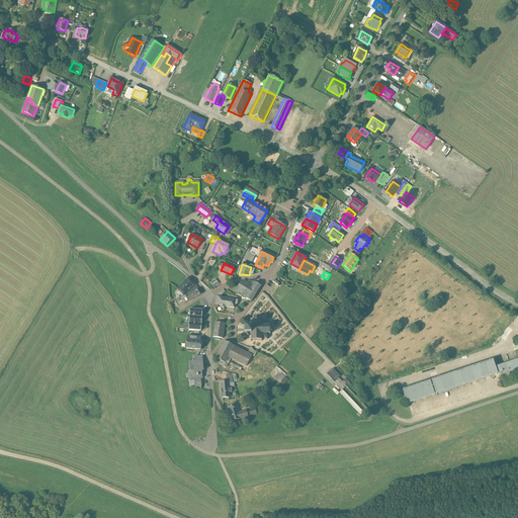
[(195,285),(188,278),(178,289),(184,295),(195,285)]
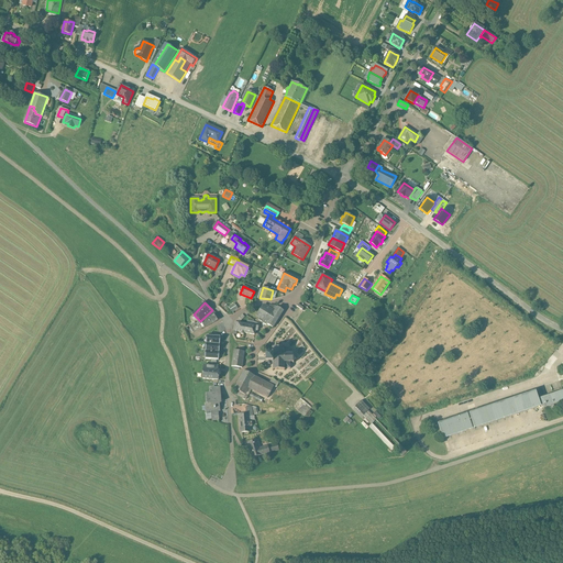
[(234,304),(229,307),(232,312),(238,309),(234,304)]
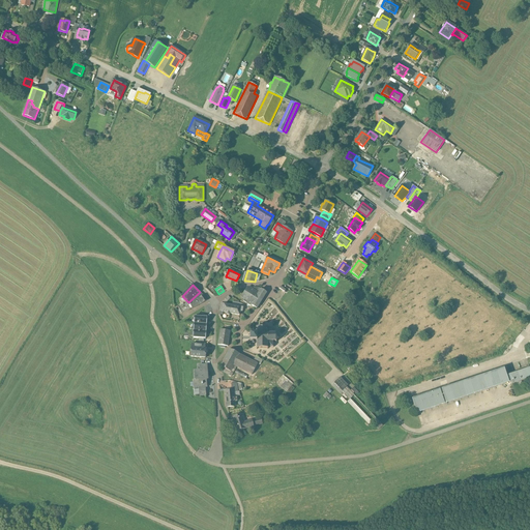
[(252,289),(249,288),(247,288),(241,297),(244,299),(243,301),(247,303),(247,304),(251,306),(252,305),(251,305),(261,289),(259,288),(254,287),(252,289)]
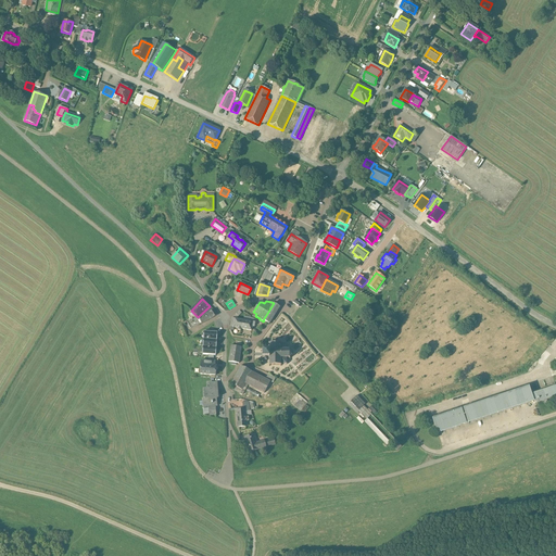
[(274,303),(263,320),(264,320),(269,324),(279,307),(274,303)]
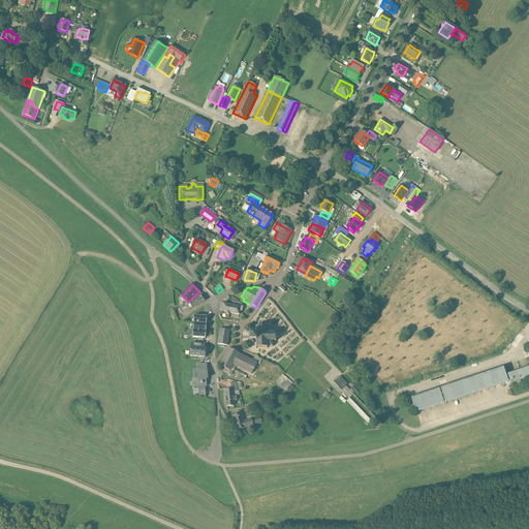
[(199,291),(188,302),(189,303),(196,300),(197,299),(204,294),(203,293),(203,294),(199,291)]
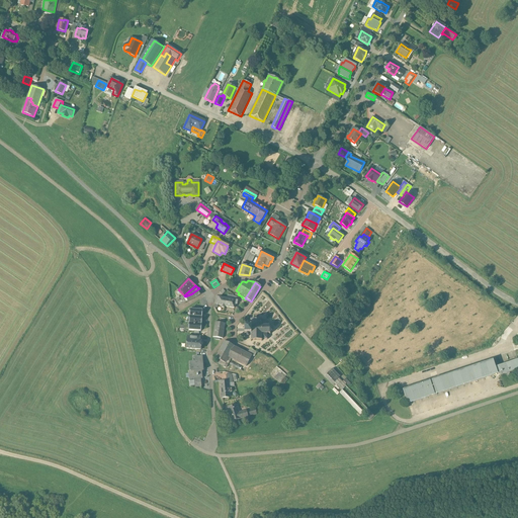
[(193,292),(192,293),(185,296),(181,297),(182,300),(185,300),(187,299),(188,301),(188,303),(202,293),(199,288),(193,292)]
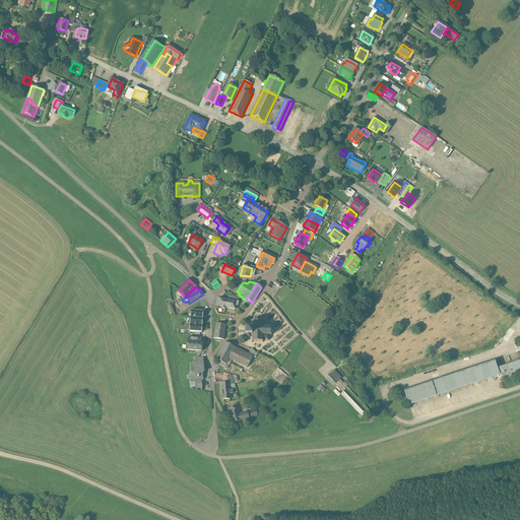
[(237,302),(217,298),(215,305),(218,307),(235,310),(237,302)]
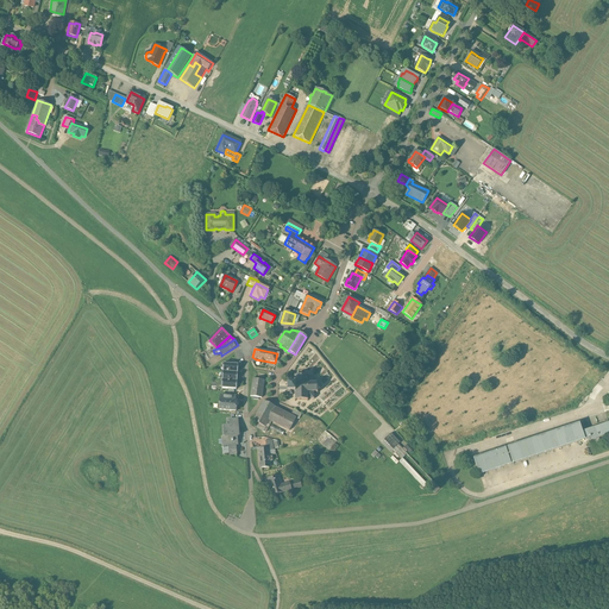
[(213,350),(205,353),(209,359),(219,356),(221,355),(220,352),(218,353),(214,353),(213,350)]
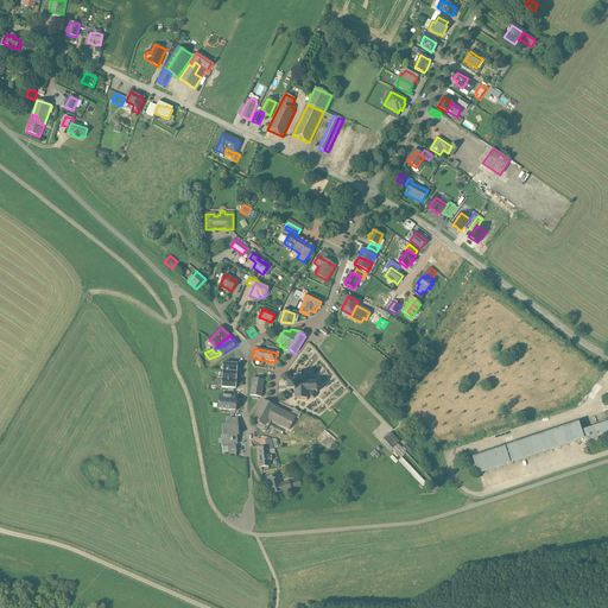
[(293,384),(286,384),(286,392),(290,392),(289,393),(290,394),(291,393),(292,393),(291,392),(293,392),(293,393),(295,393),(295,399),(293,400),(295,400),(296,399),(305,399),(306,400),(308,400),(306,398),(311,398),(314,399),(315,398),(314,397),(314,392),(316,392),(316,393),(317,392),(317,391),(318,390),(320,390),(321,388),(318,388),(318,386),(321,385),(320,384),(318,385),(317,382),(317,381),(316,381),(316,382),(306,382),(306,377),(308,375),(306,374),(305,375),(296,375),(295,374),(293,375),(295,377),(295,382),(293,382),(293,384)]
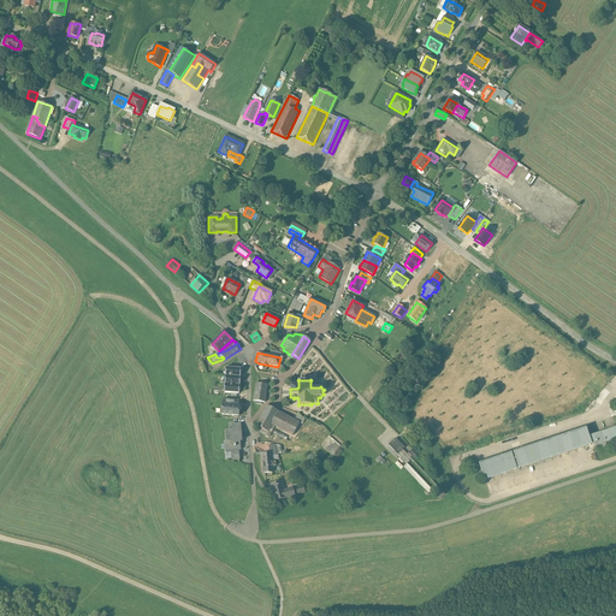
[(267,385),(256,383),(254,401),(255,401),(262,402),(265,402),(267,385)]
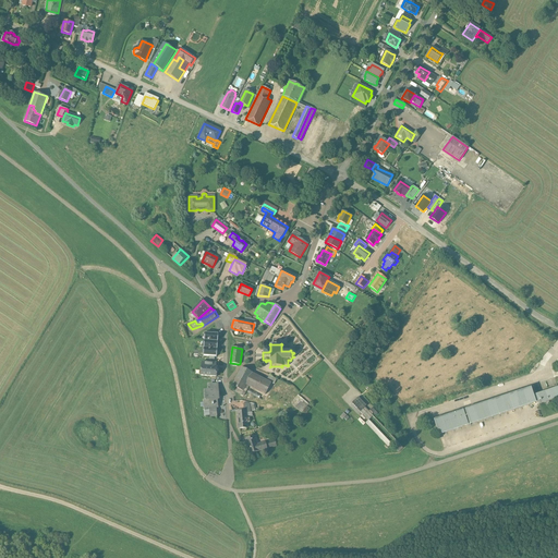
[(216,364),(202,363),(201,376),(216,377),(217,371),(218,371),(218,370),(218,368),(217,368),(216,367),(216,364)]
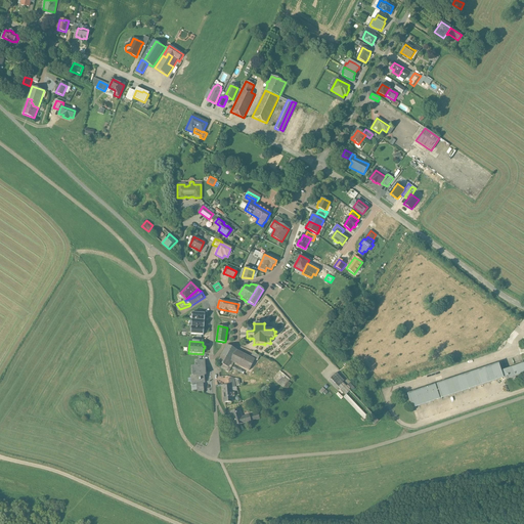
[(236,350),(226,344),(221,355),(231,360),(236,350)]
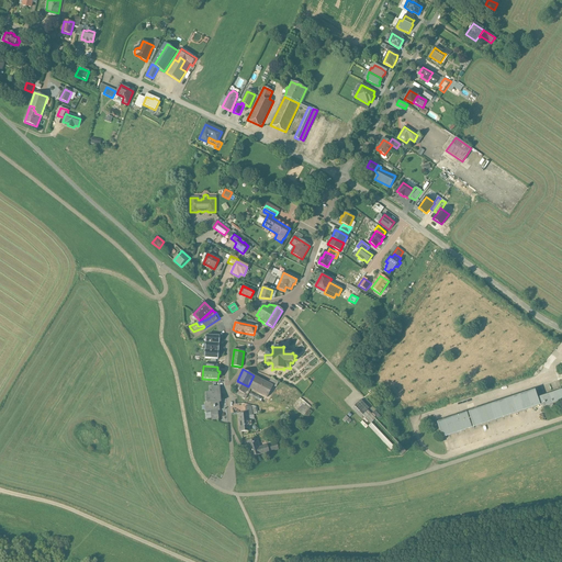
[(269,382),(254,375),(248,386),(267,396),(273,385),(269,382)]
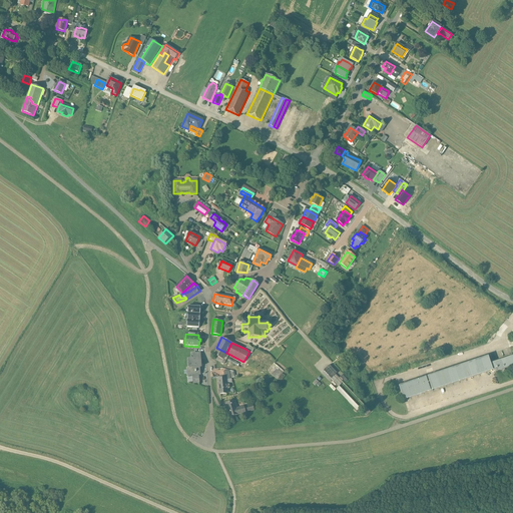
[(245,349),(249,352),(253,354),(255,349),(247,345),(245,349)]
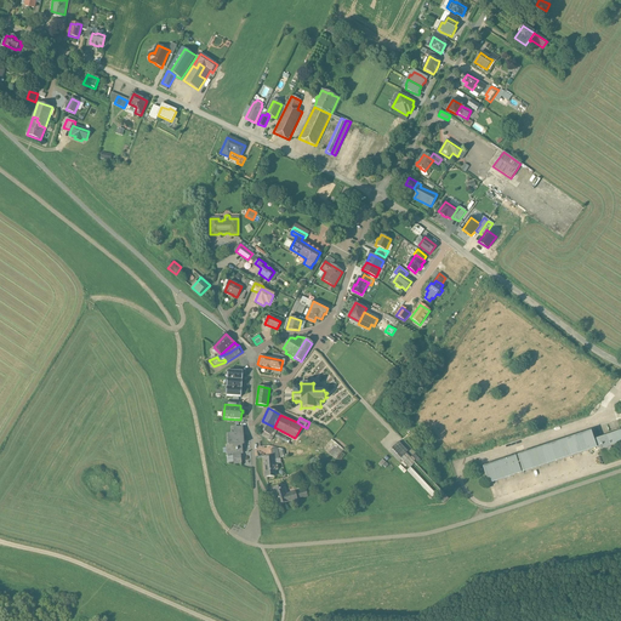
[(274,427),(262,421),(258,428),(262,431),(271,434),(274,427)]
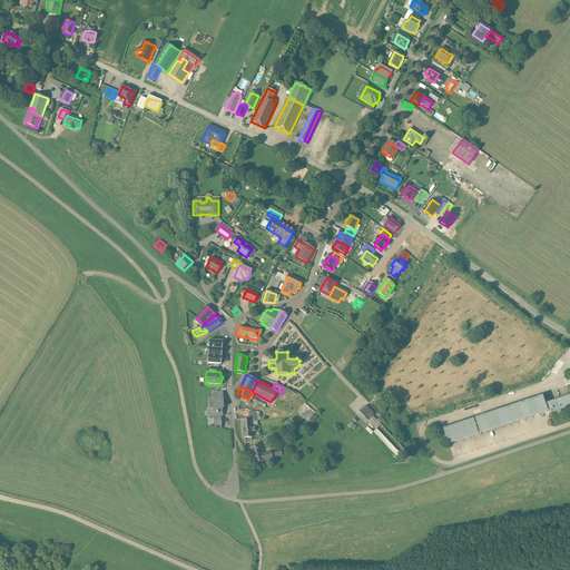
[(569,394),(544,404),(548,411),(551,410),(551,413),(569,406),(569,394)]
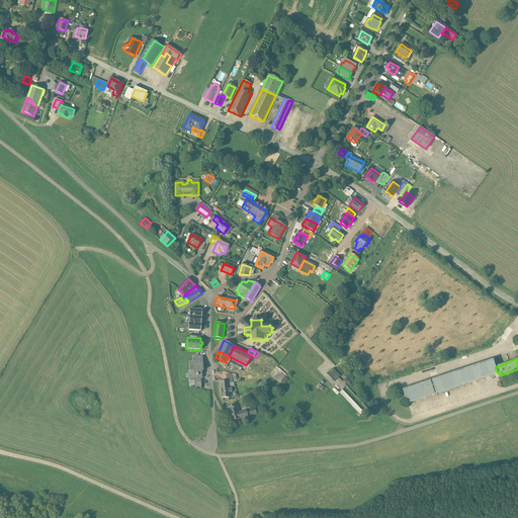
[(226,362),(219,359),(217,363),(227,367),(229,364),(226,362)]
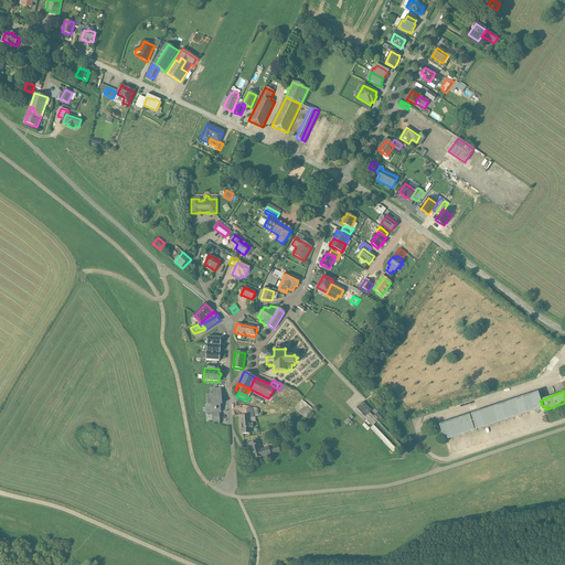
[(543,407),(540,401),(537,392),(471,414),(476,429),(543,407)]
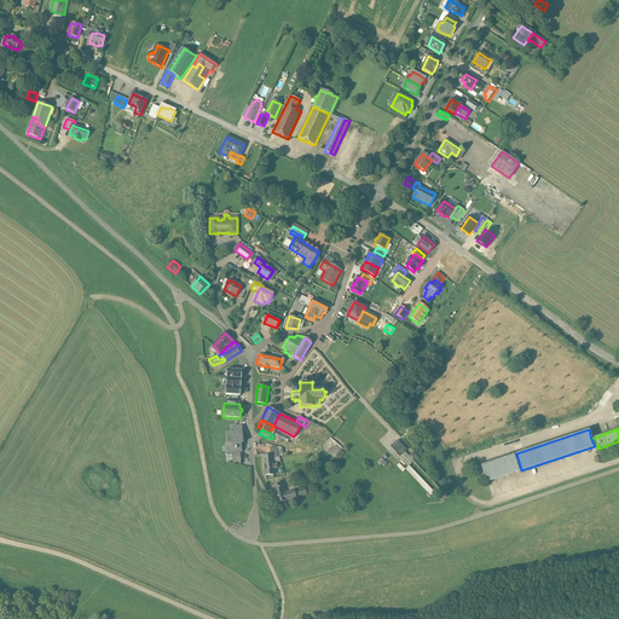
[(290,439),(276,431),(273,435),(288,443),(290,439)]
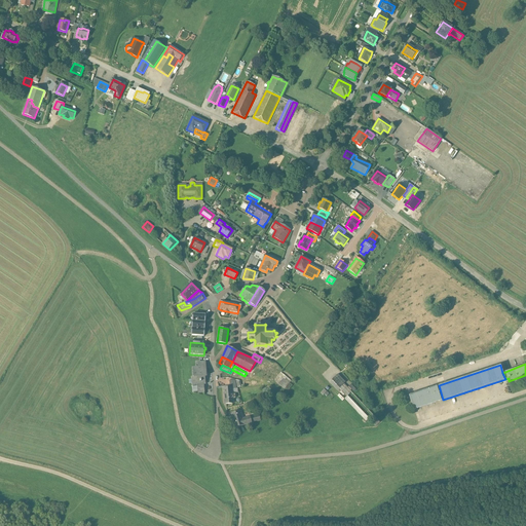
[(198,368),(193,368),(194,377),(192,377),(193,385),(198,385),(198,388),(204,387),(203,383),(205,383),(204,377),(207,377),(205,368),(198,368)]
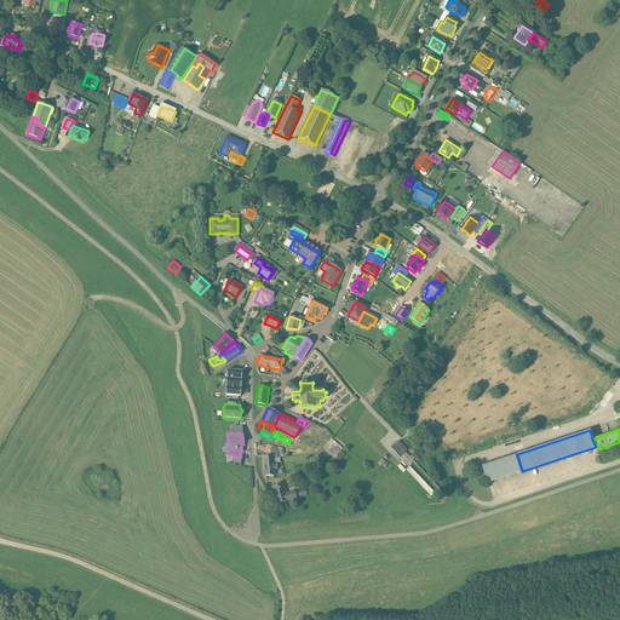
[(344,448),(331,438),(322,448),(336,459),(344,448)]
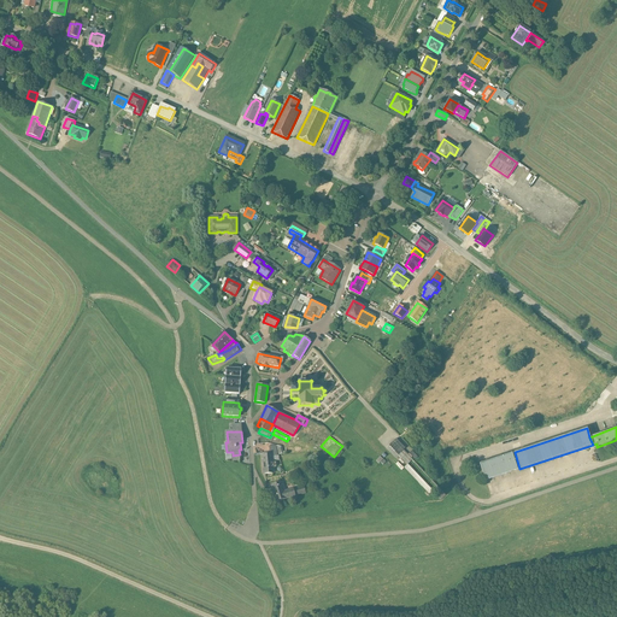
[(397,439),(389,446),(407,465),(412,460),(404,451),(405,448),(397,439)]
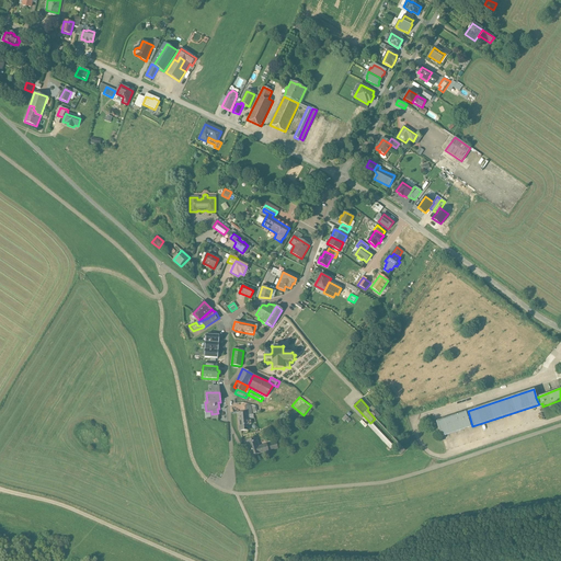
[(250,405),(244,405),(245,413),(248,413),(248,419),(254,419),(252,413),(250,405)]
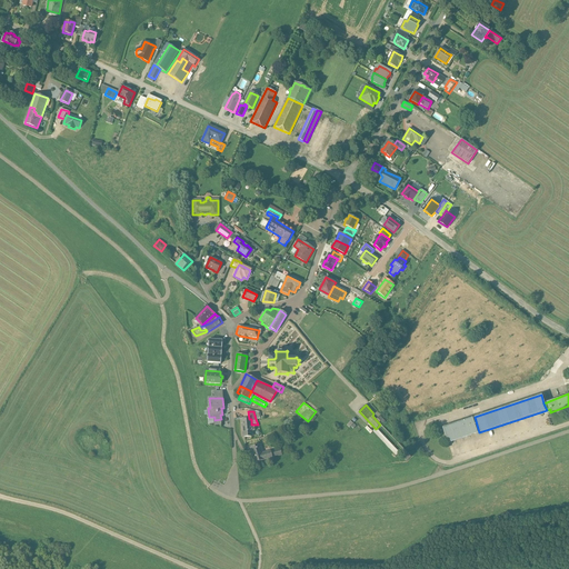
[(472,418),(442,428),(448,443),(478,433),(472,418)]
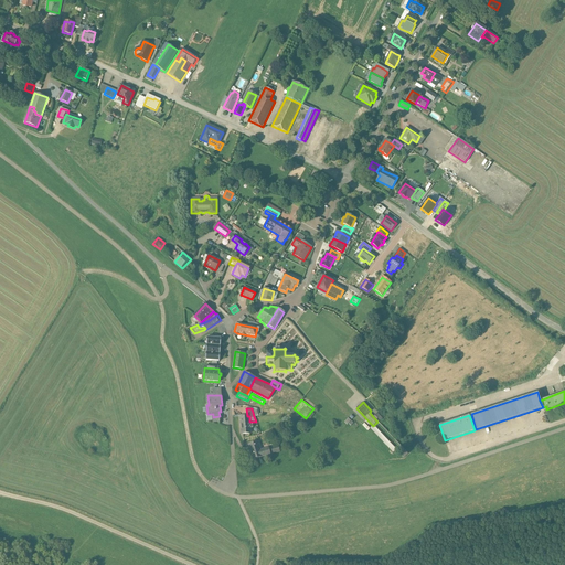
[(249,424),(241,425),(242,434),(251,433),(249,424)]
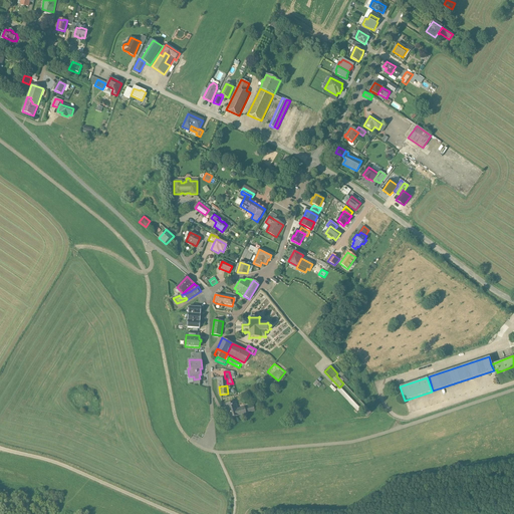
[(360,409),(339,388),(336,391),(357,412),(360,409)]
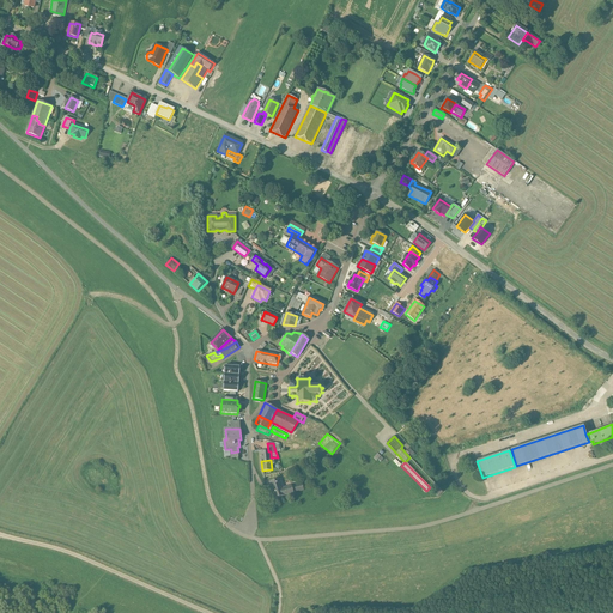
[(280,478),(268,481),(271,490),(280,487),(280,490),(284,489),(283,487),(280,478)]
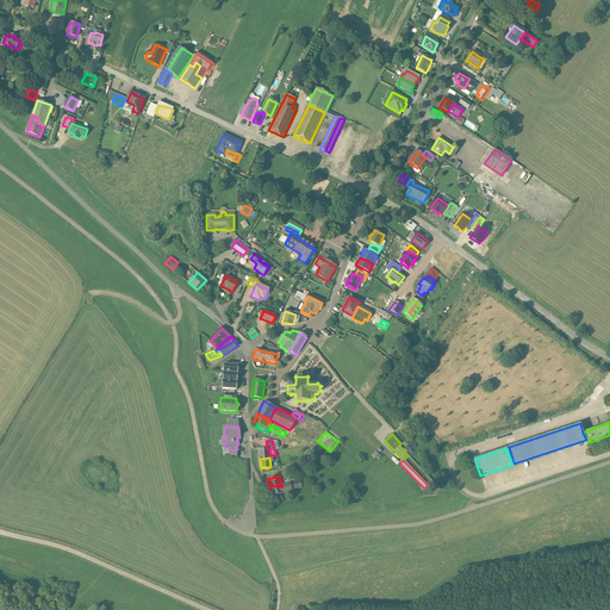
[(290,483),(281,485),(282,486),(284,493),(292,491),(290,483)]
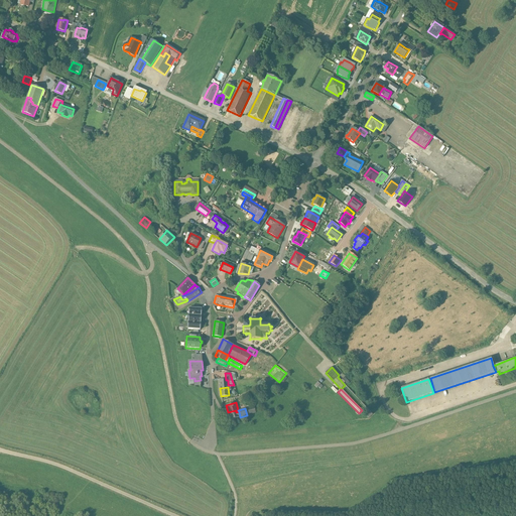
[(236,410),(228,412),(230,419),(240,417),(239,411),(236,412),(236,410)]
